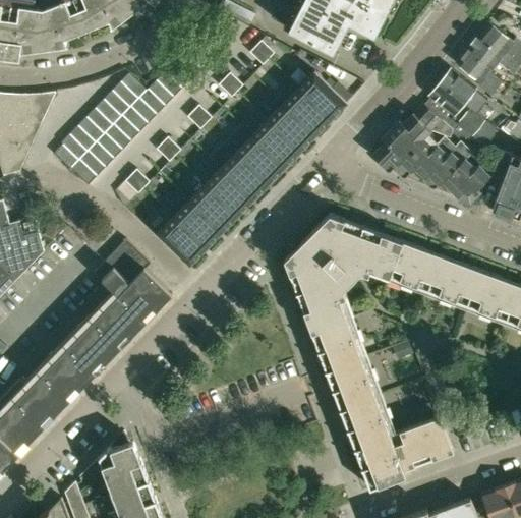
[(0,0),(0,57),(20,60),(18,52),(69,46),(66,39),(109,21),(112,29),(148,0),(154,0),(156,3),(158,0),(48,0),(43,3),(35,1),(27,0),(0,0)]
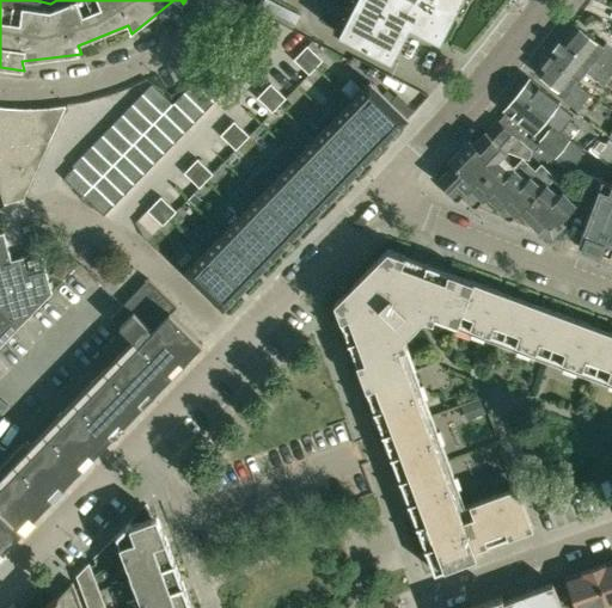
[(267,0),(261,13),(295,31),(303,17),(267,0)]
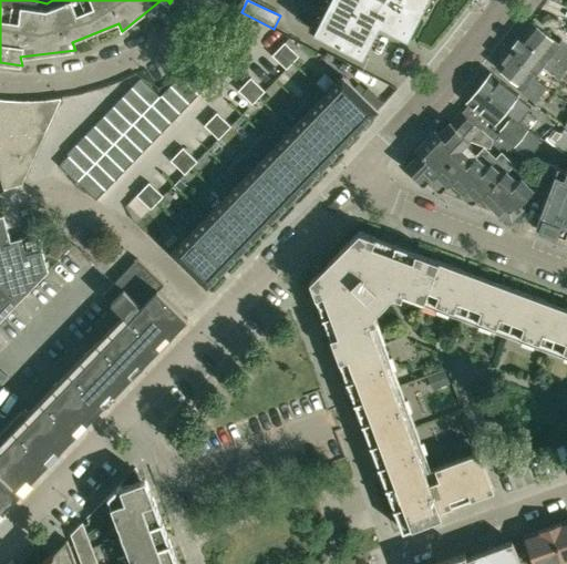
[(330,0),(313,33),(363,59),(380,27),(408,41),(429,0),(330,0)]
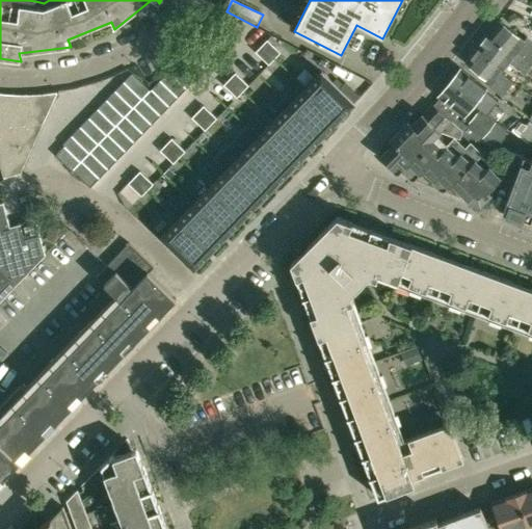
[(524,44),(514,36),(499,23),(498,24),(488,35),(498,44),(513,56),(517,52),(531,63),(531,45),(526,41),(524,44)]
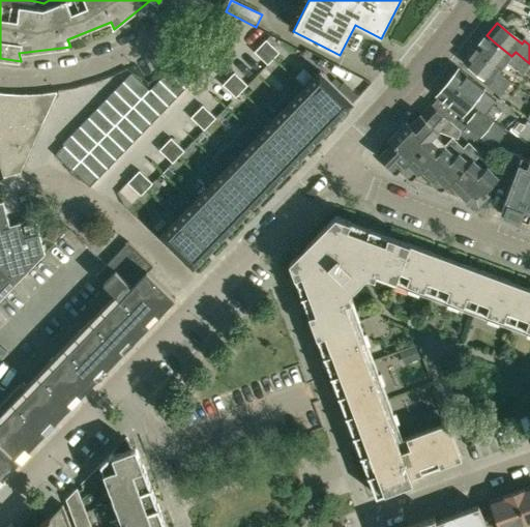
[(529,67),(529,68),(529,67),(529,63),(516,52),(511,56),(496,44),(487,35),(476,49),(501,69),(498,72),(514,86),(525,75),(529,79),(529,67)]
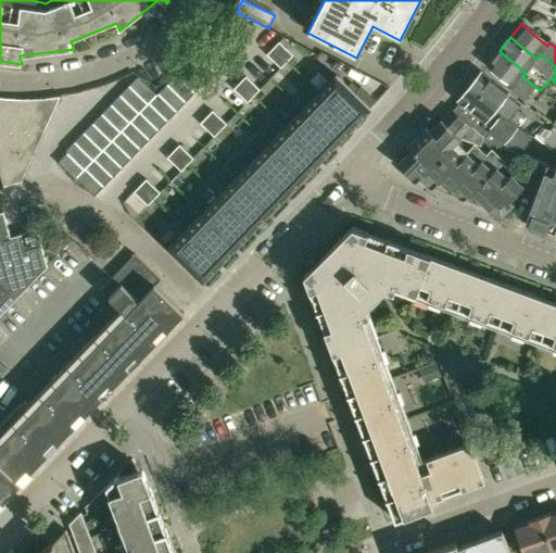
[(279,45),(273,51),(287,64),(293,58),(279,45)]
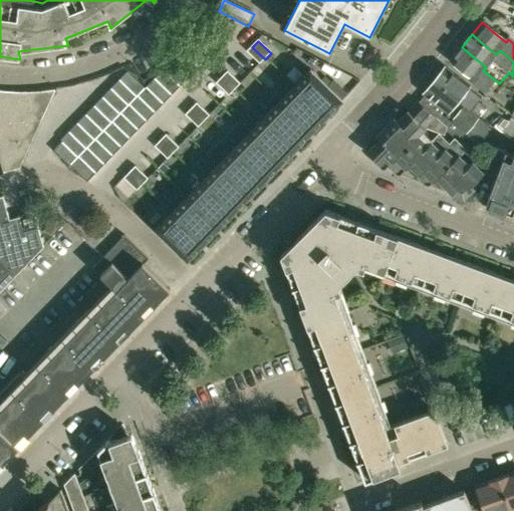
[(259,65),(265,59),(252,47),(247,53),(259,65)]
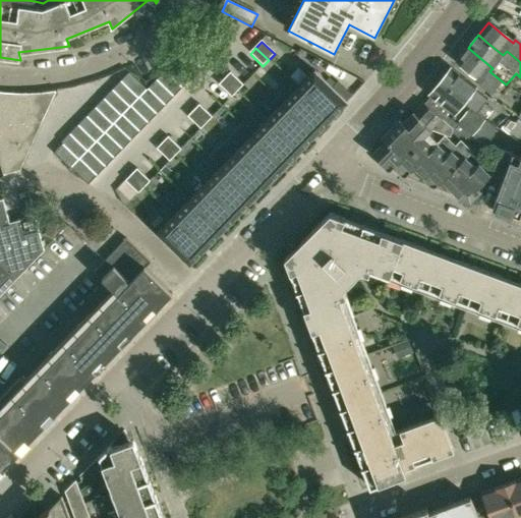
[(494,100),(506,84),(489,71),(493,68),(468,48),(456,63),(480,82),(477,87),(494,100)]
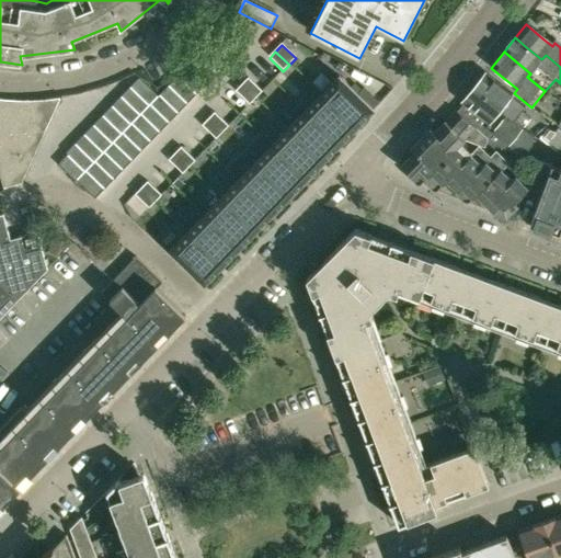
[(199,63),(190,71),(206,87),(215,78),(199,63)]
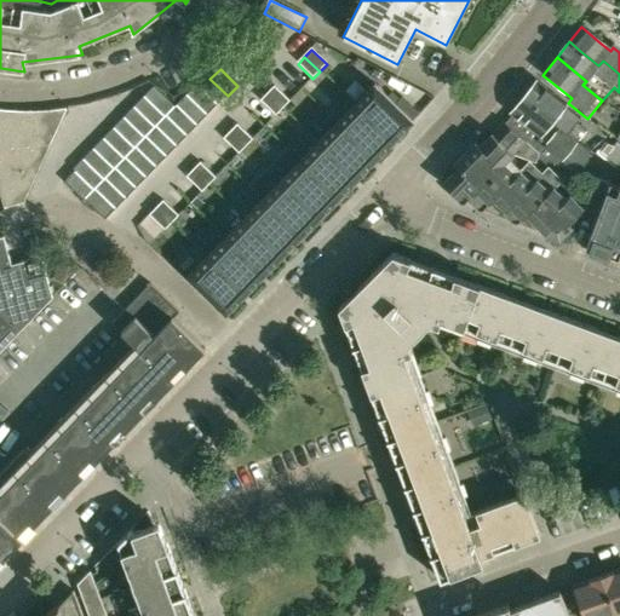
[(208,78),(197,87),(217,107),(228,96),(210,79),(208,78)]
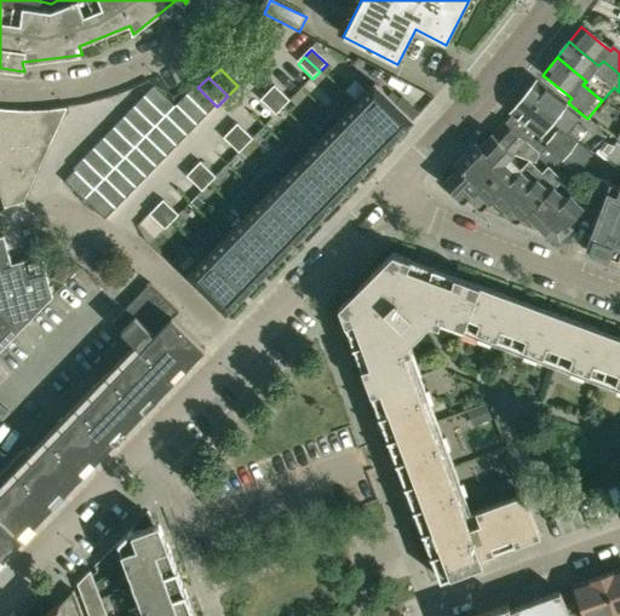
[(556,98),(537,82),(523,98),(572,139),(577,144),(586,132),(577,125),(580,121),(564,108),(566,107),(556,98)]
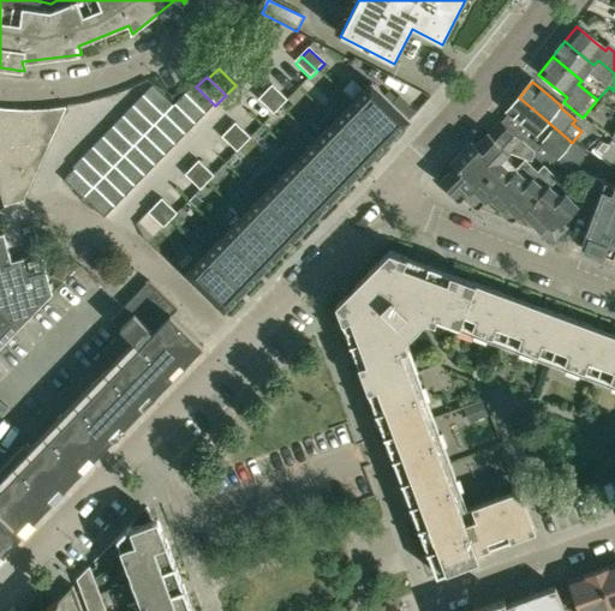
[(195,85),(185,96),(206,117),(215,106),(196,87),(195,85)]
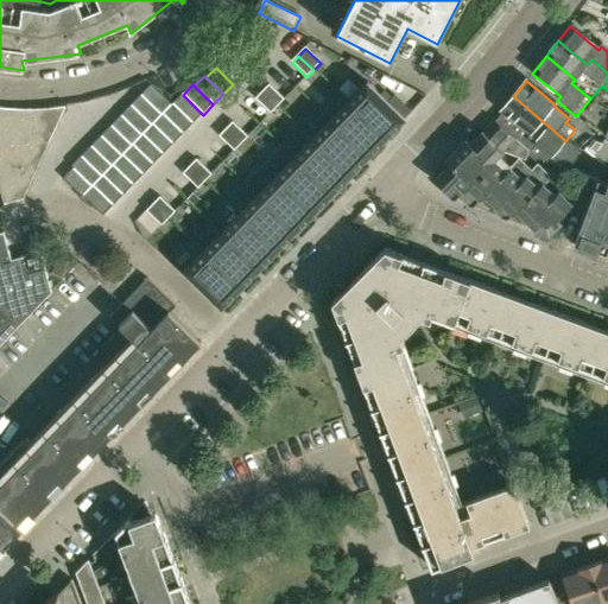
[(349,105),(386,141),(405,121),(367,84),(349,105)]
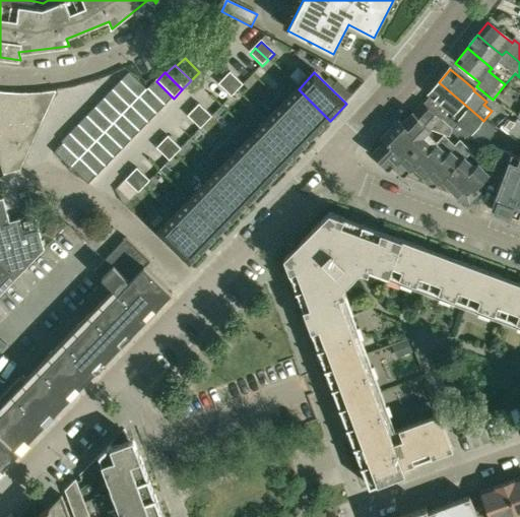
[(129,74),(121,82),(138,100),(139,99),(146,90),(129,74)]
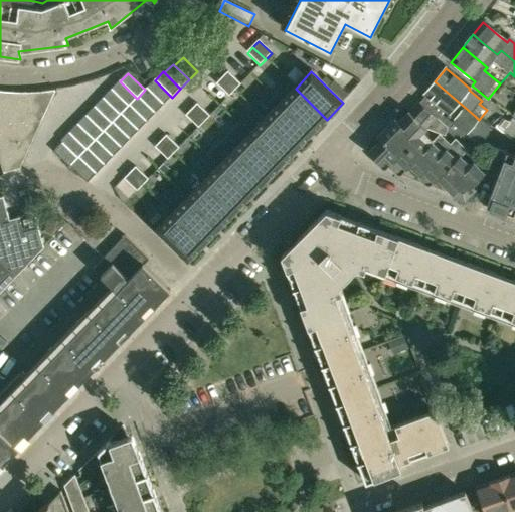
[(228,73),(222,78),(235,92),(240,86),(228,73)]
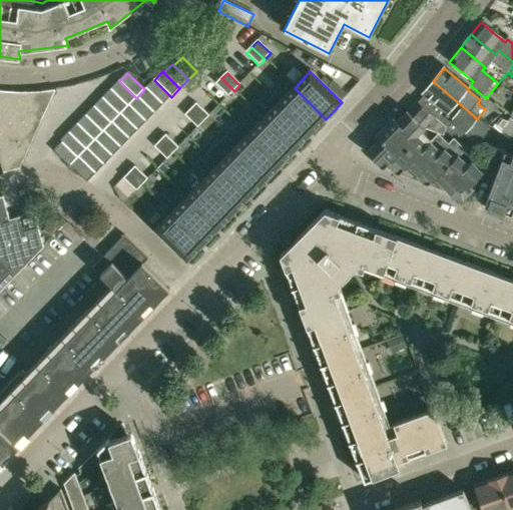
[(228,97),(234,91),(221,78),(215,84),(228,97)]
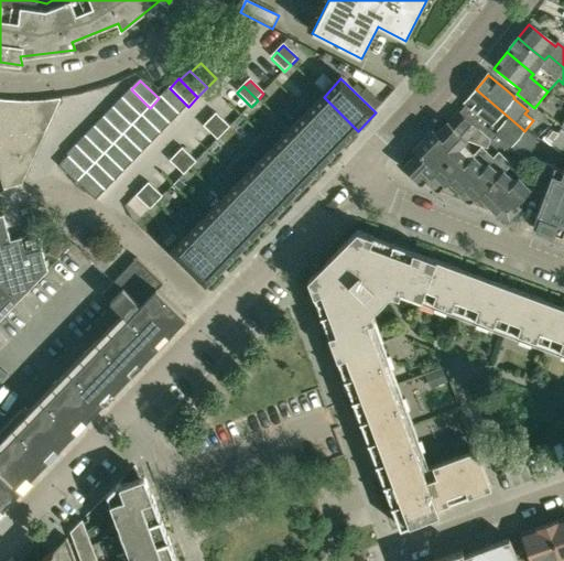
[(170,88),(160,97),(180,116),(188,107),(170,88)]
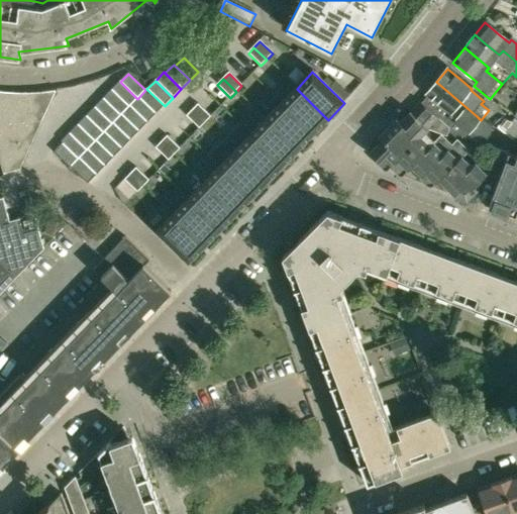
[(120,82),(111,91),(129,108),(130,107),(137,99),(120,82)]
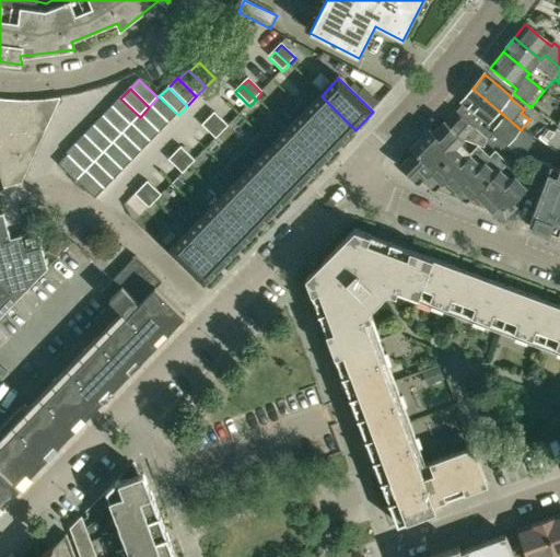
[(521,130),(516,126),(473,89),(461,104),(487,125),(485,128),(508,147),(521,130)]
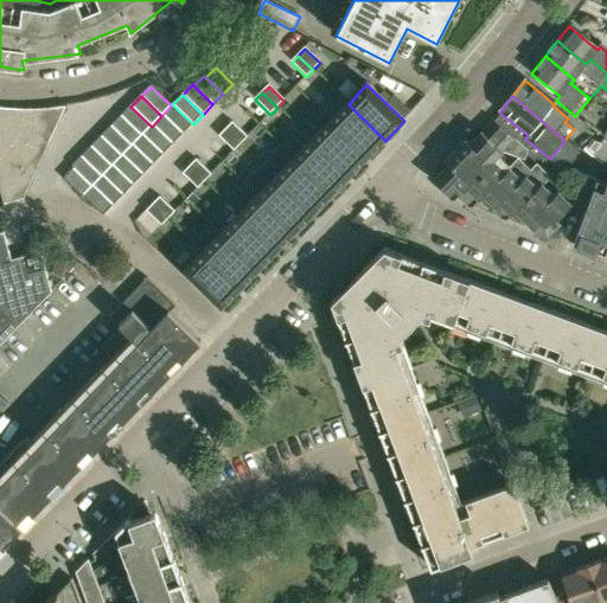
[(171,106),(163,115),(183,135),(193,124),(172,104),(171,106)]
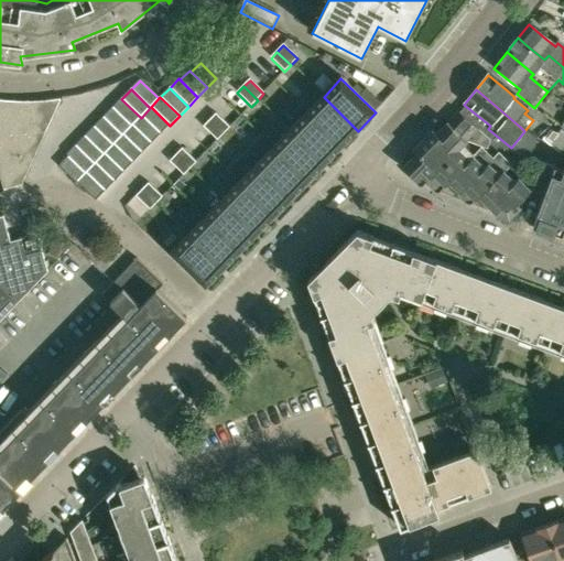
[(358,131),(324,97),(306,114),(342,148),(358,131)]
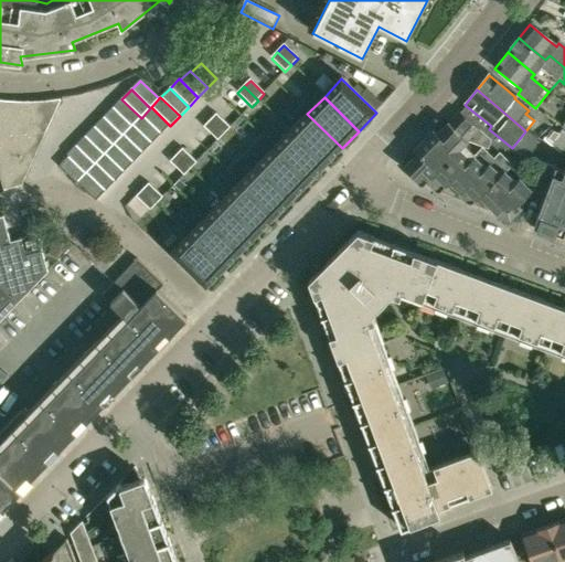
[(121,99),(113,109),(131,127),(132,126),(141,118),(121,99)]
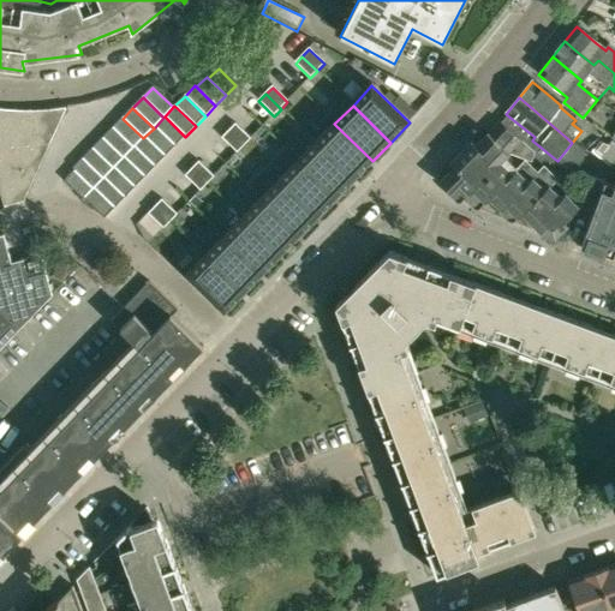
[(69,111),(69,109),(57,111),(43,112),(28,113),(21,113),(13,112),(4,112),(0,111),(0,209),(24,203),(66,111),(69,111)]
